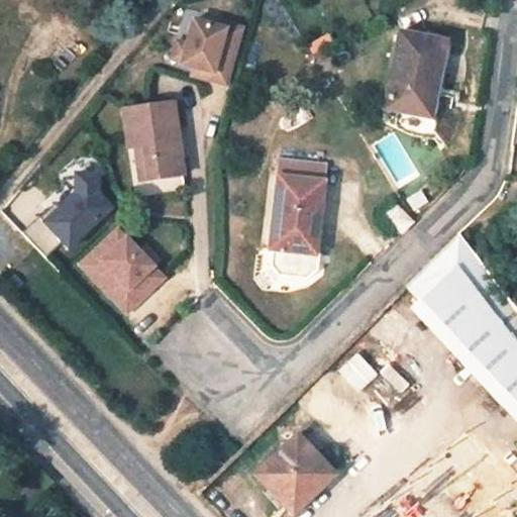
[(195,68),(213,73),(211,80),(227,84),(242,27),(226,23),(224,28),(194,20),(187,44),(183,62),(182,65),(195,68)]
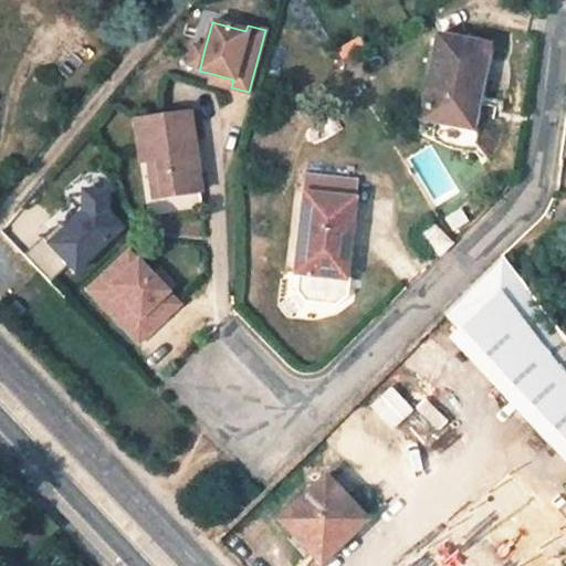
[(469,127),(484,46),(435,37),(420,118),(469,127)]
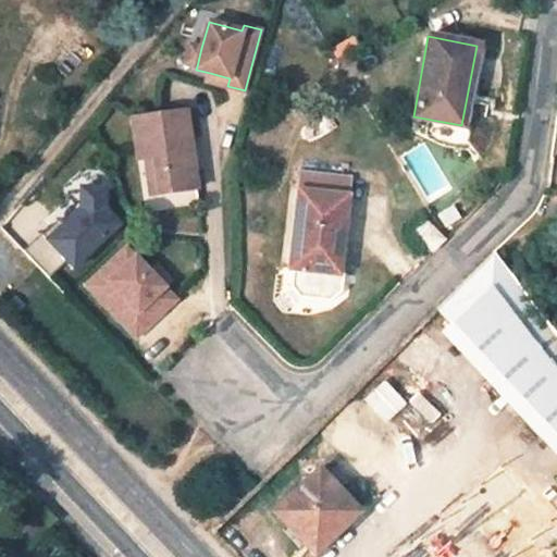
[(186,63),(197,66),(201,48),(192,45),(186,63)]
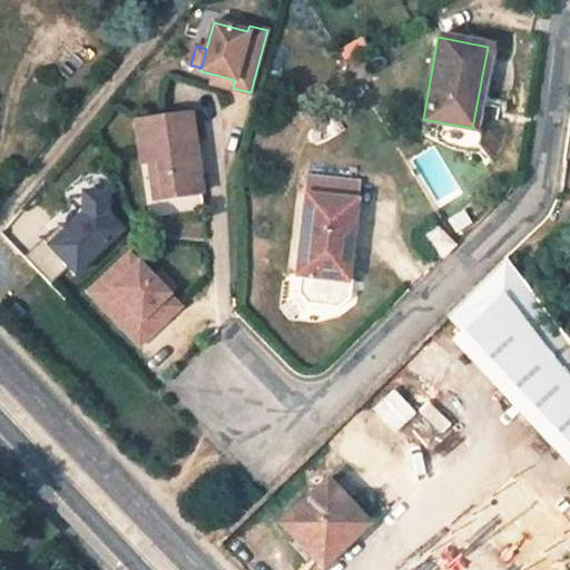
[(213,82),(233,88),(235,80),(215,75),(213,82)]
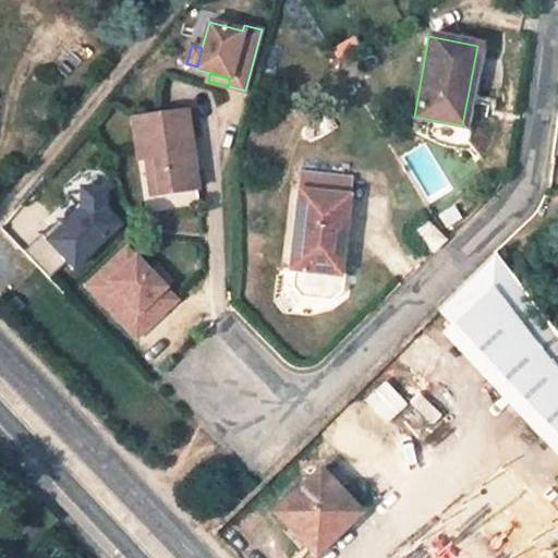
[(145,158),(149,194),(196,187),(185,112),(133,120),(138,159),(145,158)]
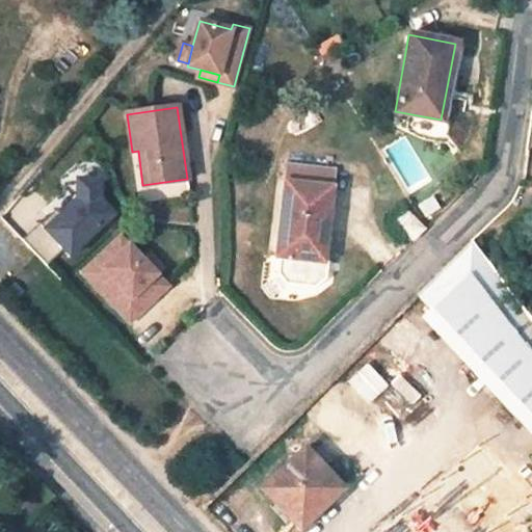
[(318,261),(323,219),(327,219),(331,189),(334,170),(287,165),(276,257),(318,261)]
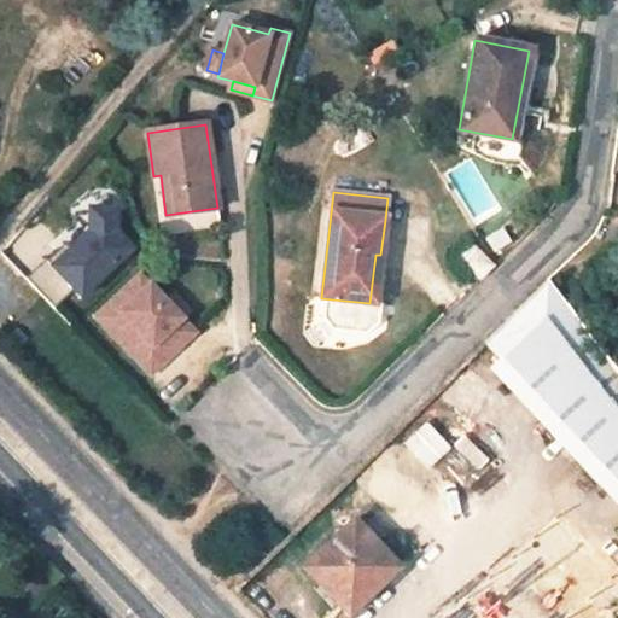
[(103,205),(45,261),(82,299),(140,244),(103,205)]
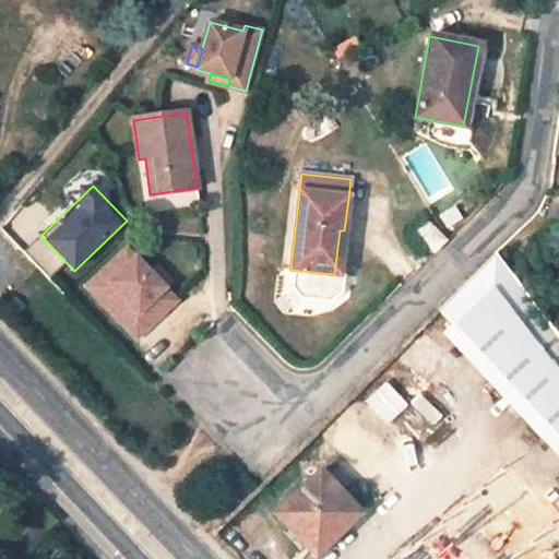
[(444,241),(425,221),(414,232),(433,252),(444,241)]
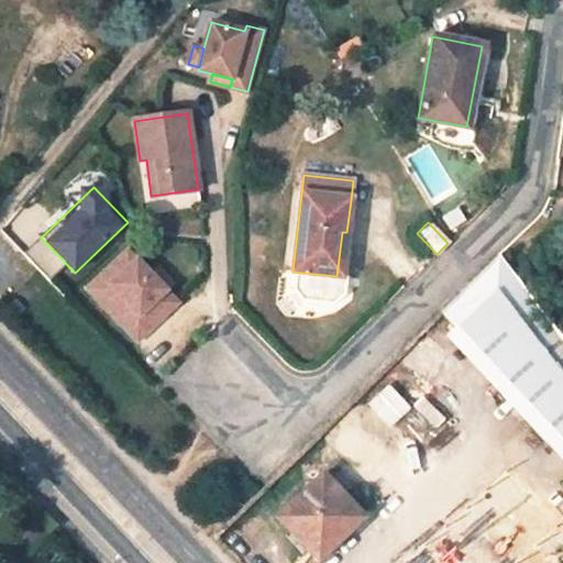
[(127,244),(81,288),(136,345),(181,301),(127,244)]
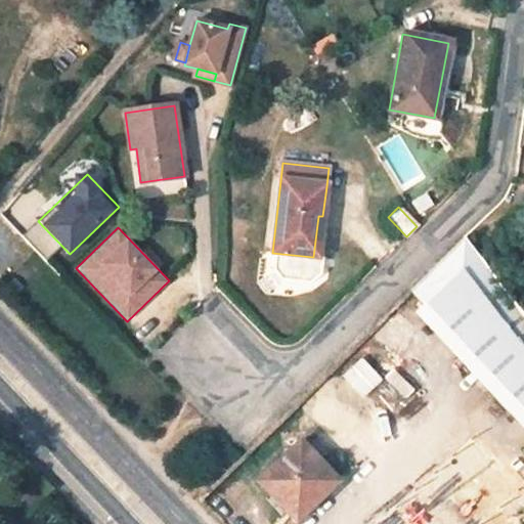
[(523,315),(466,235),(408,292),(523,413),(523,315)]
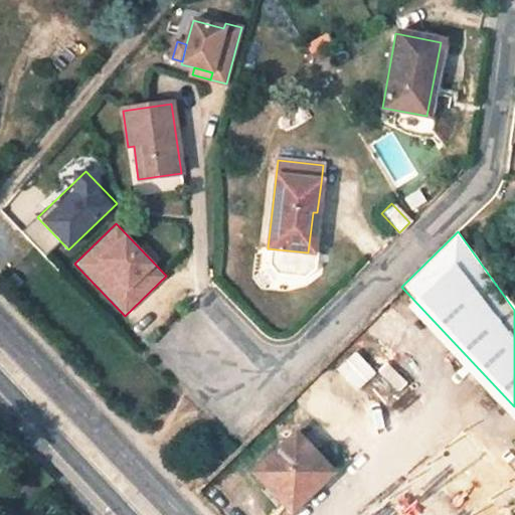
[(332,476),(295,435),(253,474),(290,514),(332,476)]
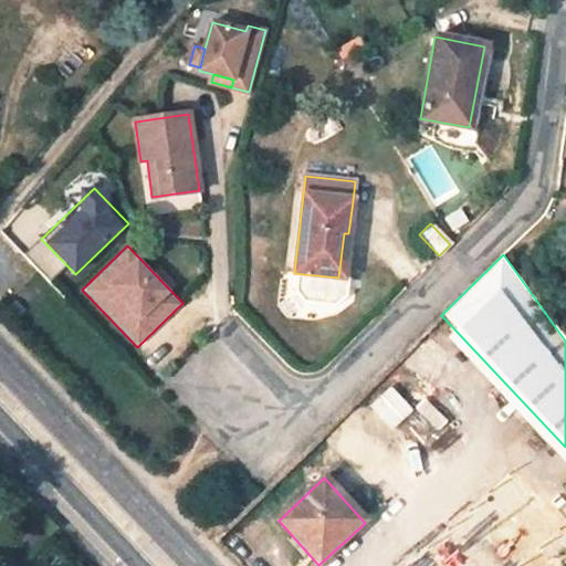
[(565,538),(565,514),(554,525),(565,538)]
